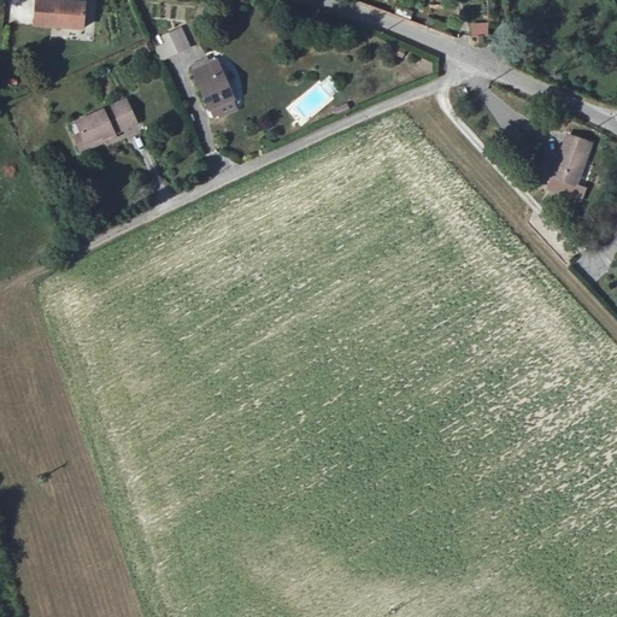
[(84,29),(86,4),(37,1),(36,25),(84,29)]
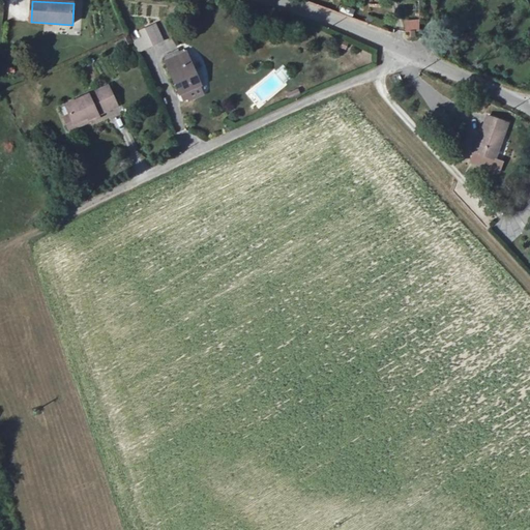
[(135,16),(139,27),(148,23),(144,11),(135,16)]
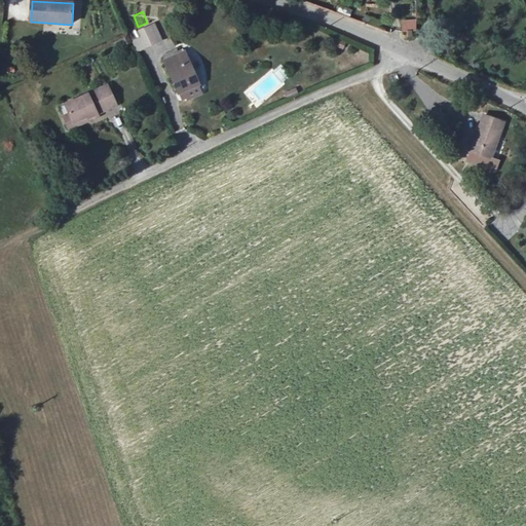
[(365,14),(363,21),(373,25),(375,19),(365,14)]
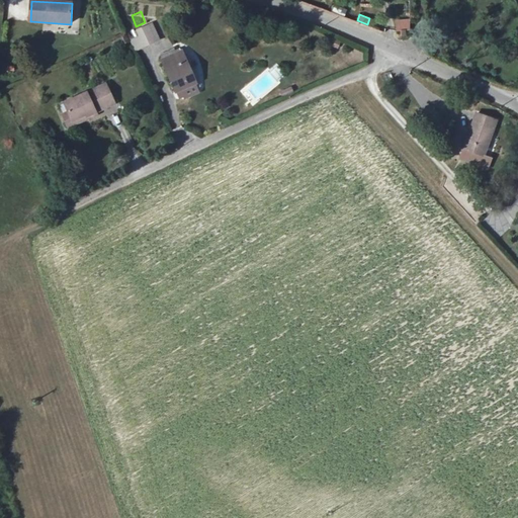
[(401,29),(410,28),(409,19),(400,20),(401,29)]
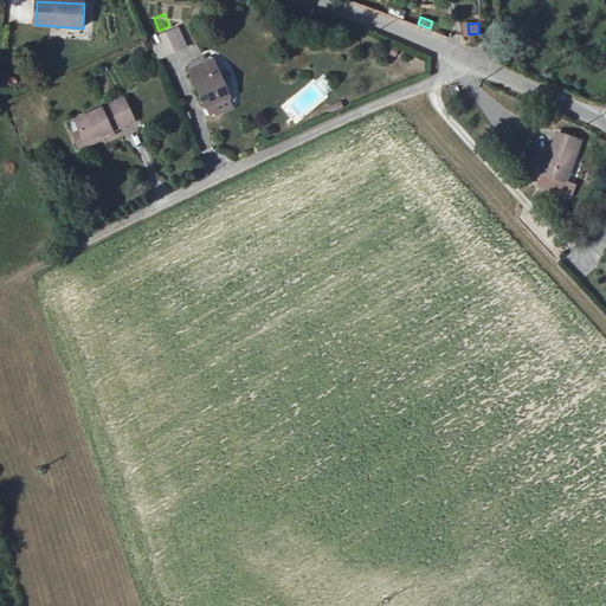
[(466,34),(466,25),(457,24),(456,34),(459,34),(459,39),(465,40),(466,34)]
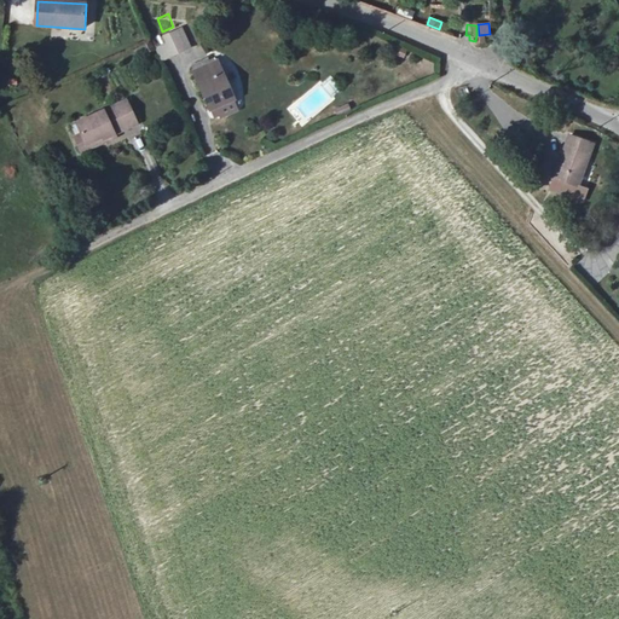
[(184,50),(200,86),(224,75),(207,40),(184,50)]
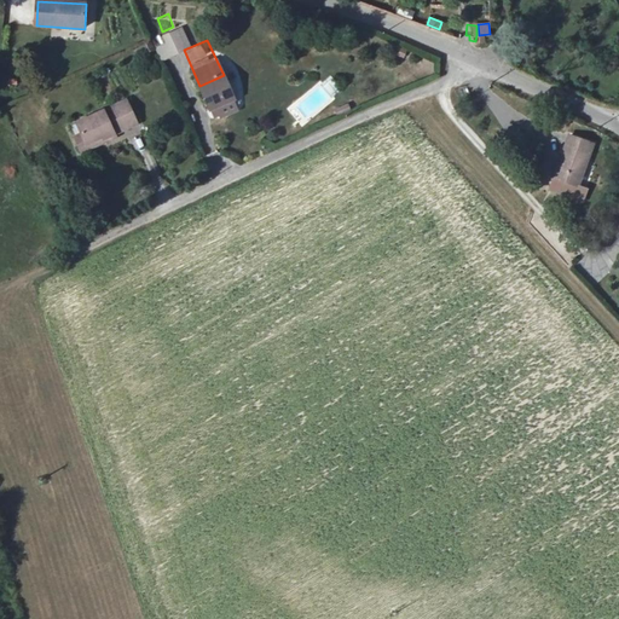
[(227,85),(226,82),(224,75),(200,86),(203,93),(209,90),(210,93),(227,85)]
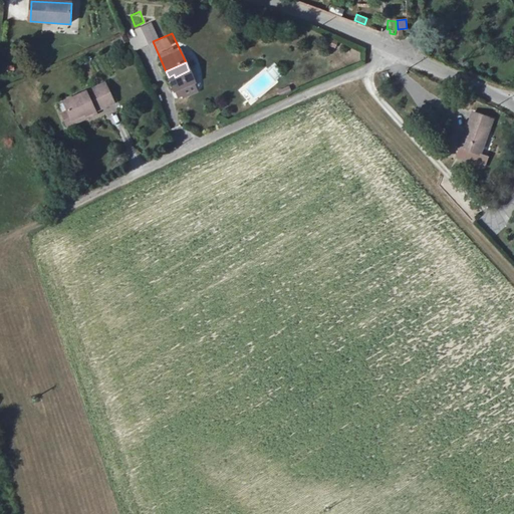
[(106,81),(63,100),(67,109),(61,112),(68,129),(99,113),(99,111),(117,102),(106,81)]
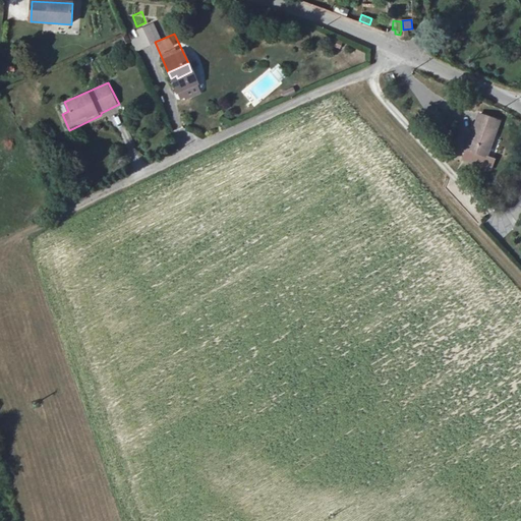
[(484,118),(467,163),(494,173),(498,164),(488,161),(502,125),(484,118)]
